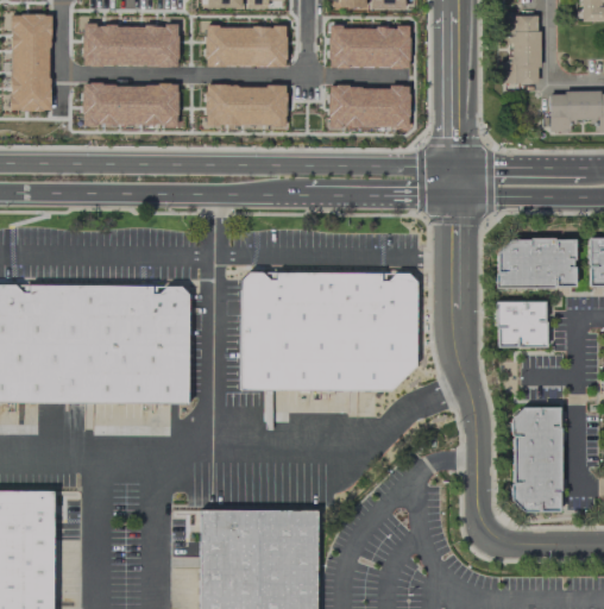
[(371,0),(371,10),(406,10),(404,0),(371,0)]
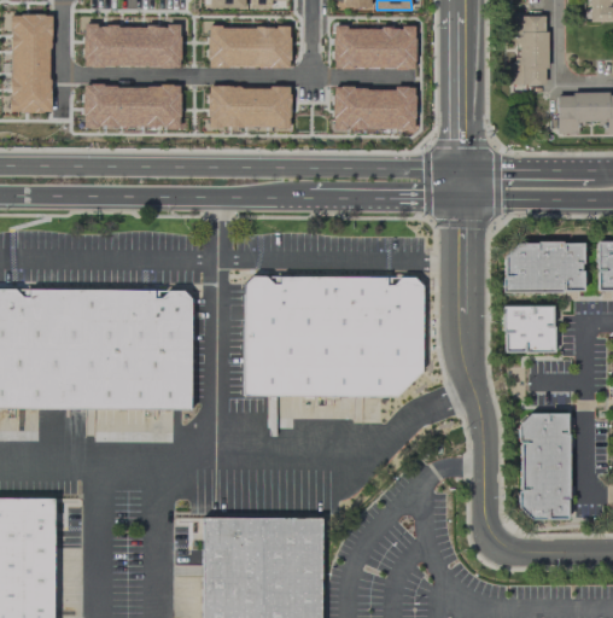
[(612,0),(591,0),(593,22),(612,21),(612,0)]
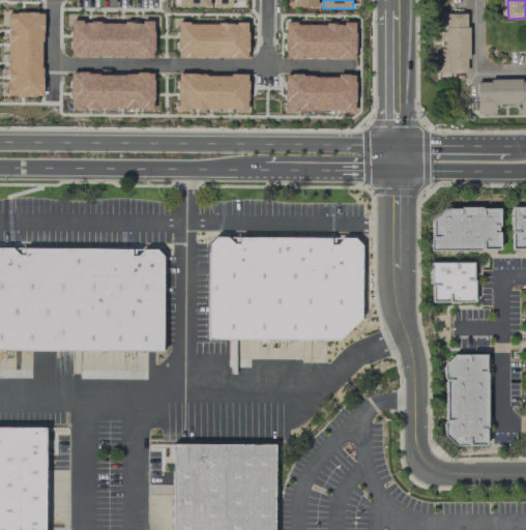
[(10,12),(11,96),(46,96),(45,12),(10,12)]
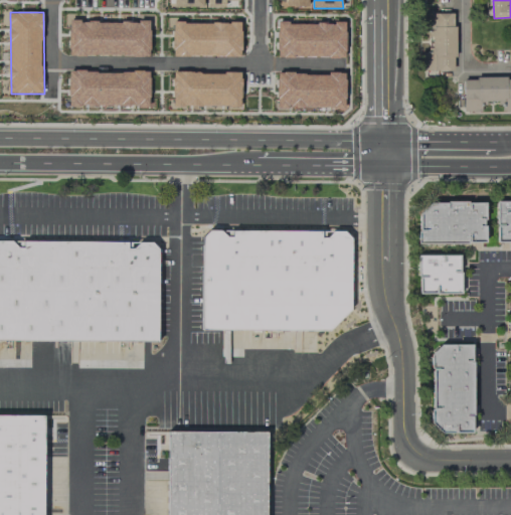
[(432,12),(431,49),(426,49),(424,69),(457,71),(459,13),(432,12)]
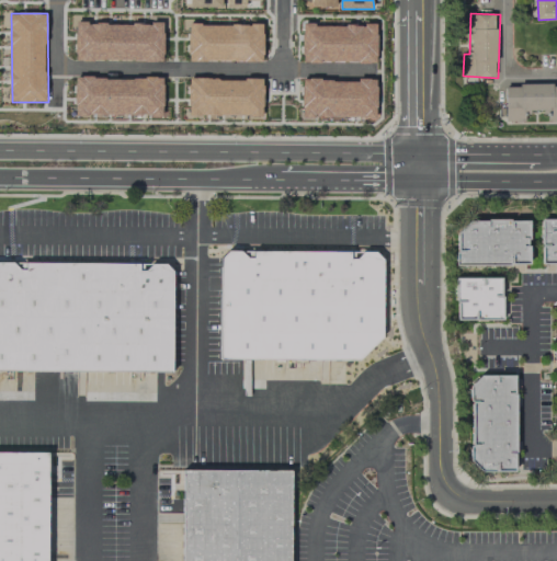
[(166,23),(94,23),(94,15),(77,15),(77,60),(166,60),(166,23)]
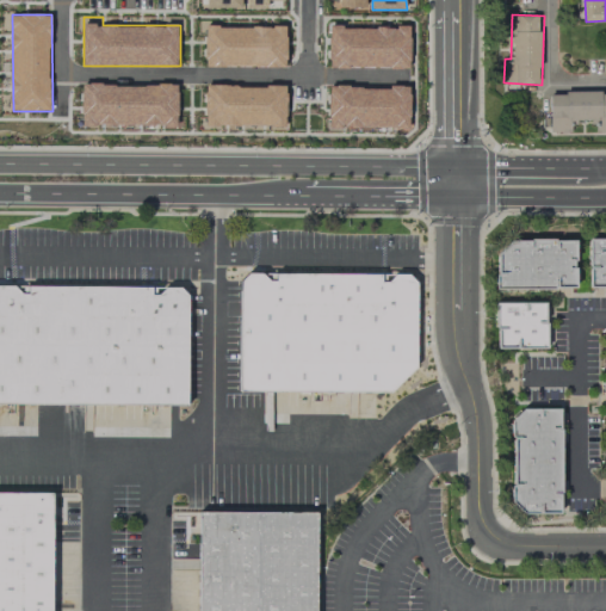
[(332,67),(412,68),(413,28),(332,25),(332,67)]
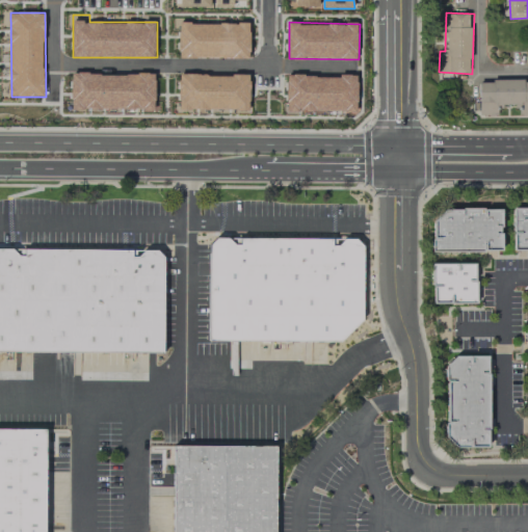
[(252,23),(181,23),(181,58),(252,58),(252,23)]
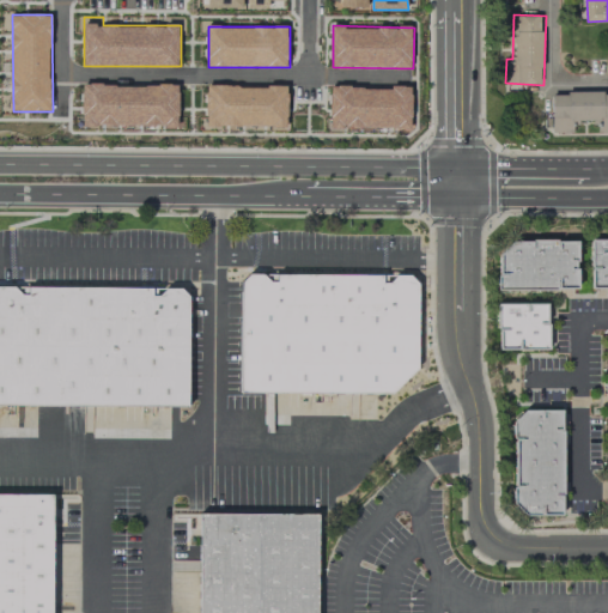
[(181,126),(181,84),(84,85),(84,126),(181,126)]
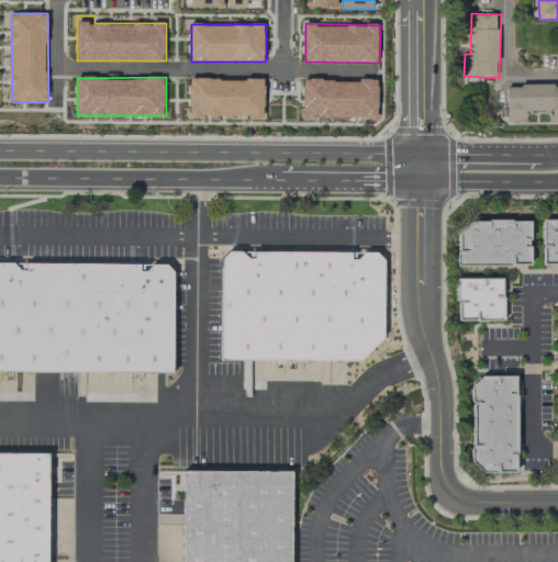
[(266,120),(266,79),(190,78),(190,119),(211,120),(222,120),(222,114),(252,115),(252,120),(266,120)]
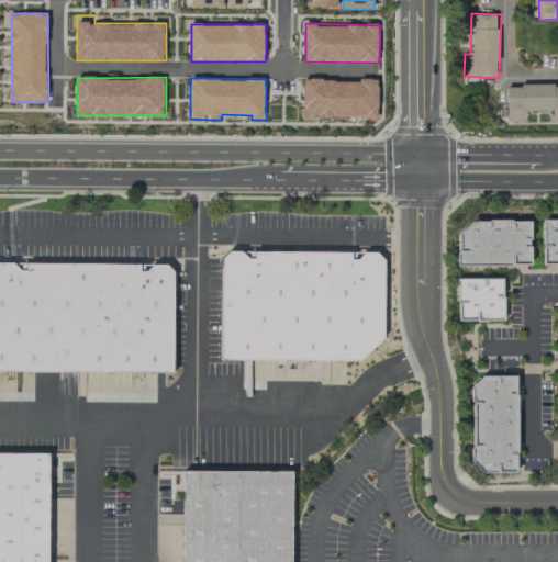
[(380,80),(305,78),(304,120),(317,121),(317,116),(379,119),(380,80)]
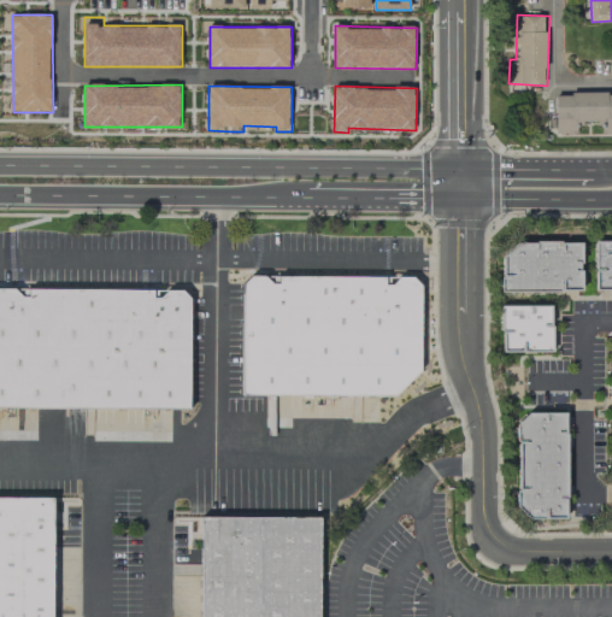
[(611,93),(558,94),(558,134),(580,134),(580,123),(605,123),(605,133),(611,131),(611,93)]
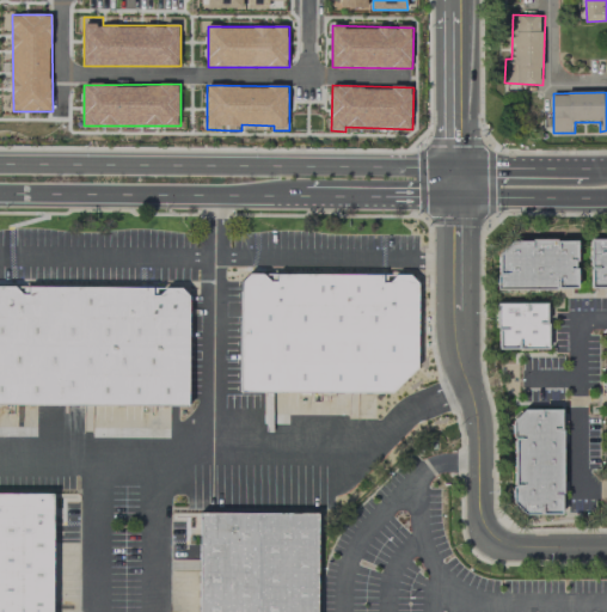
[(594,240),(606,240),(606,288),(594,288),(594,240)]
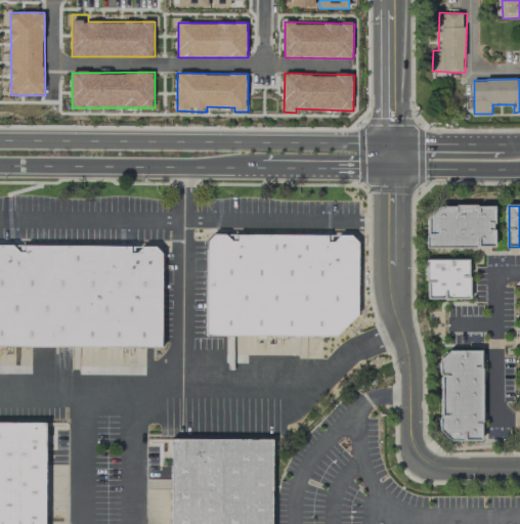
[(430,218),(441,208),(495,207),(495,246),(430,246),(430,218)]
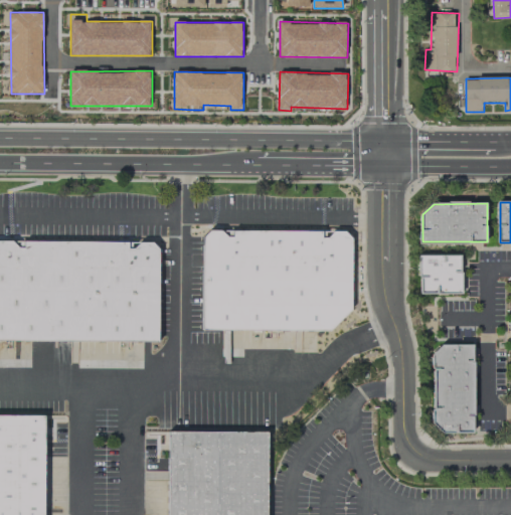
[(204,330),(331,331),(353,309),(353,236),(347,230),(211,230),(205,236),(204,330)]
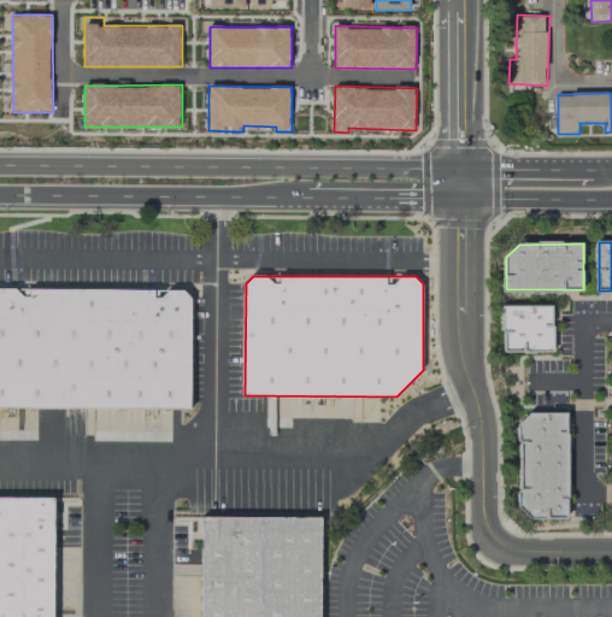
[(0,405),(190,409),(193,297),(184,289),(0,288),(0,405)]
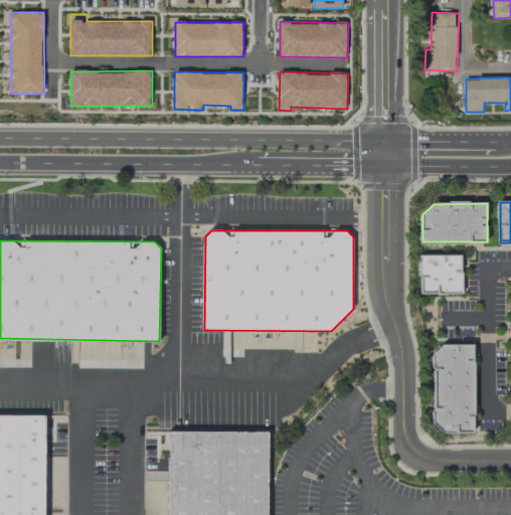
[(421,255),(464,255),(464,294),(421,294),(421,255)]
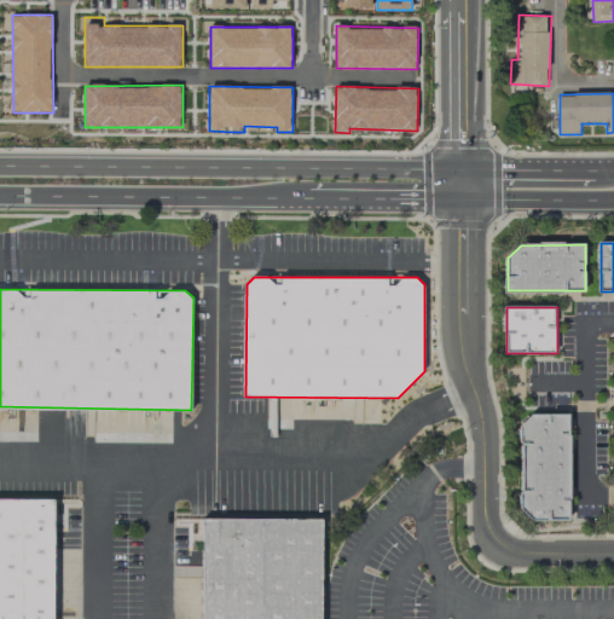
[(520,427),(533,415),(571,415),(573,521),(534,522),(521,509),(520,427)]
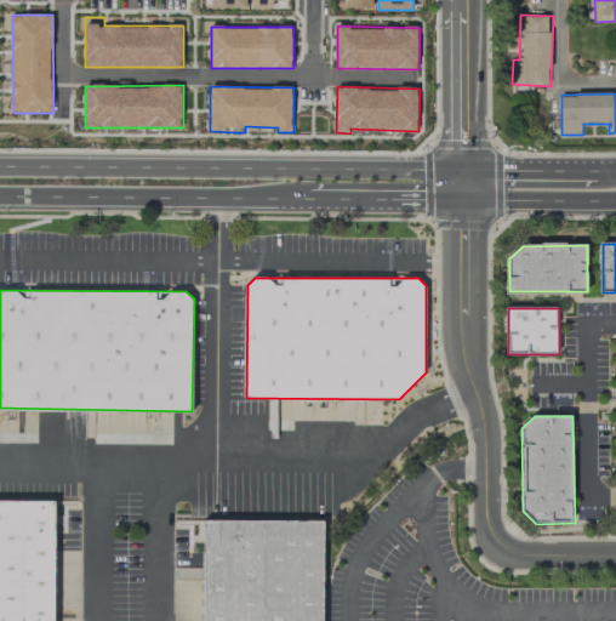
[(0,620),(0,500),(55,501),(53,620),(0,620)]
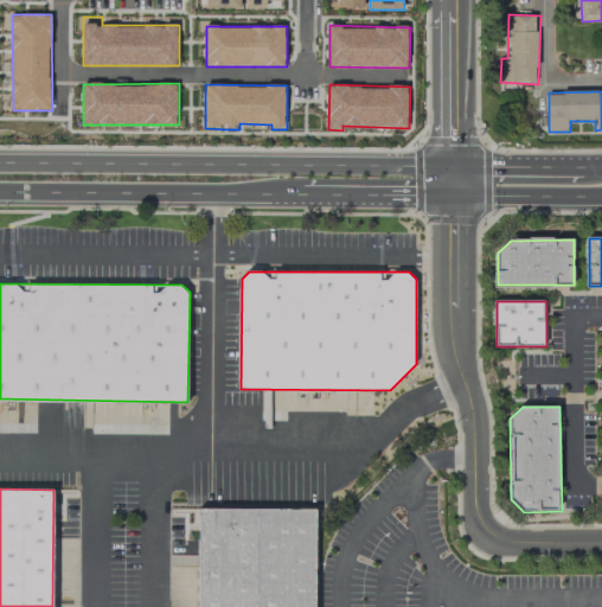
[(199,606),(200,509),(318,509),(316,606),(199,606)]
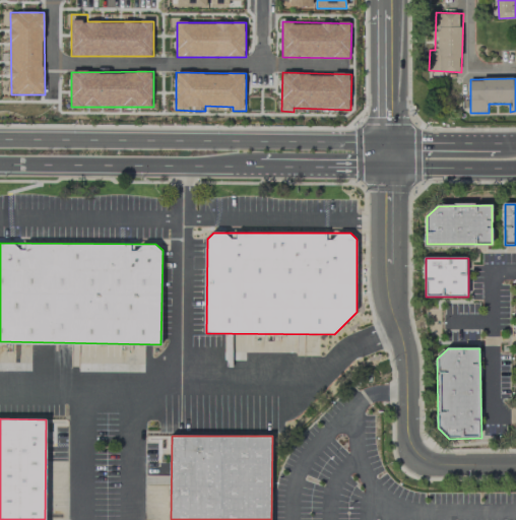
All buildings are outlined.
